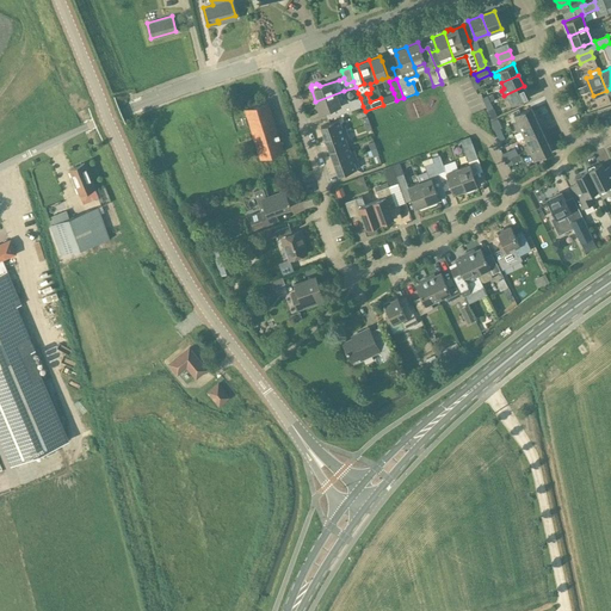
[(586,85),(576,90),(579,96),(590,92),(586,85)]
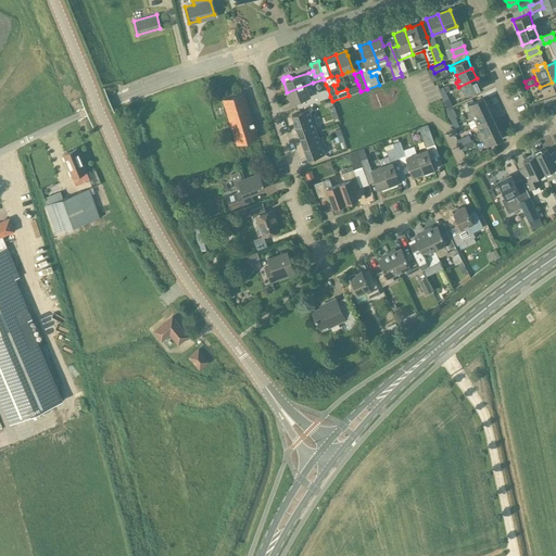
[(481,89),(477,78),(458,87),(459,90),(463,89),(466,96),(481,89)]
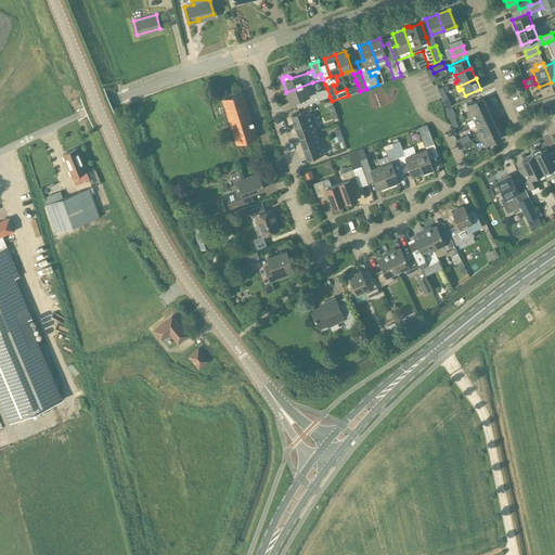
[(330,97),(327,89),(323,90),(323,89),(319,91),(314,90),(312,82),(286,92),(291,103),(306,98),(309,104),(330,97)]
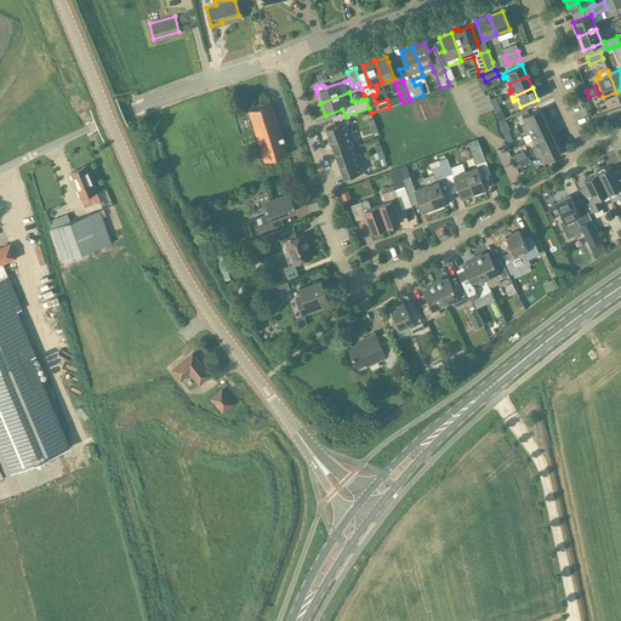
[(288,154),(272,103),(249,110),(265,161),(288,154)]
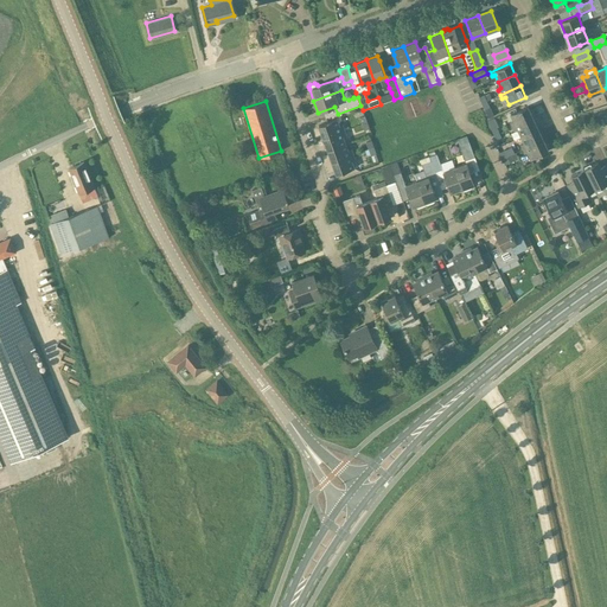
[(512,127),(534,117),(528,106),(510,114),(513,121),(511,122),(512,127)]
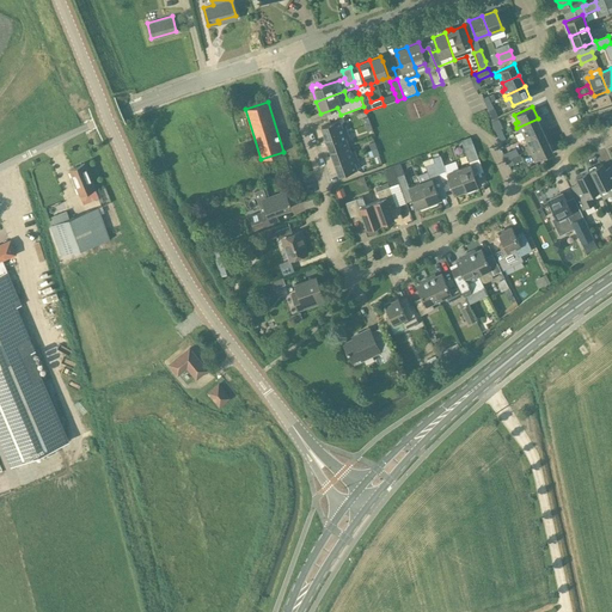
[(525,138),(543,129),(538,118),(516,128),(519,133),(521,132),(525,138)]
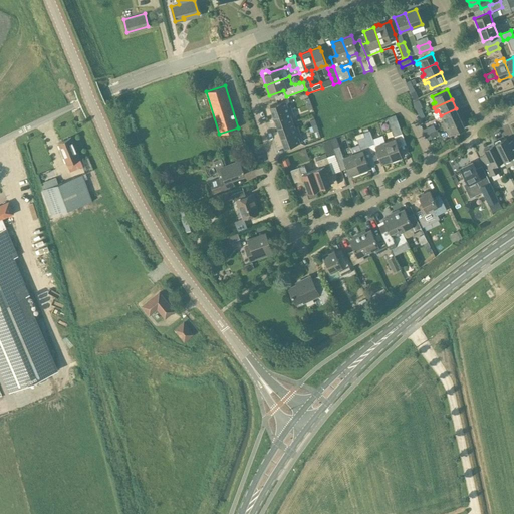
[(273,116),(291,109),(289,104),(287,105),(285,100),(269,105),(273,116)]
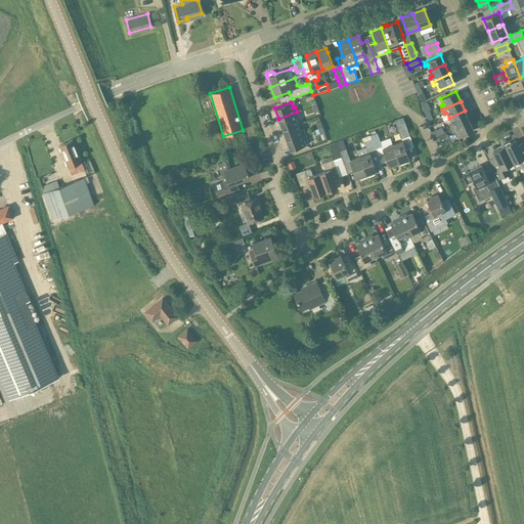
[(469,120),(465,111),(449,118),(452,124),(449,125),(451,128),(469,120)]
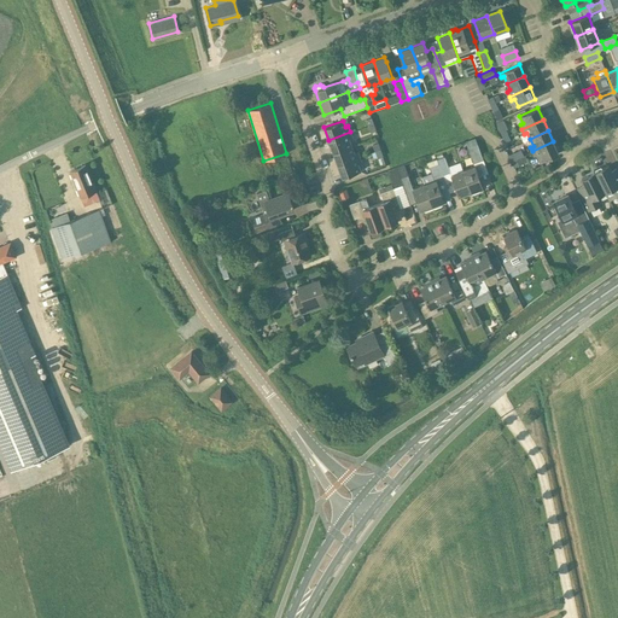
[(328,140),(333,152),(351,145),(349,140),(353,139),(350,132),(328,140)]
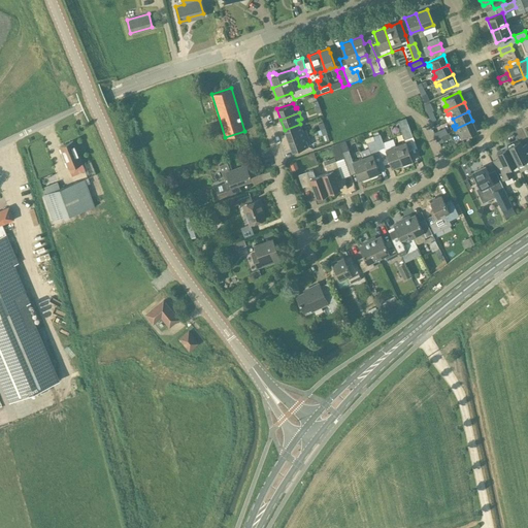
[(404,124),(399,126),(404,138),(413,135),(407,121),(404,122),(404,124)]
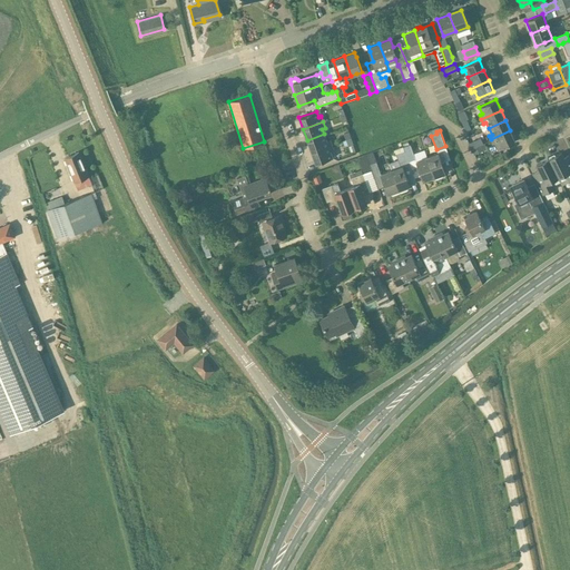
[(510,130),(491,139),(493,144),(495,143),(499,149),(516,141),(510,130)]
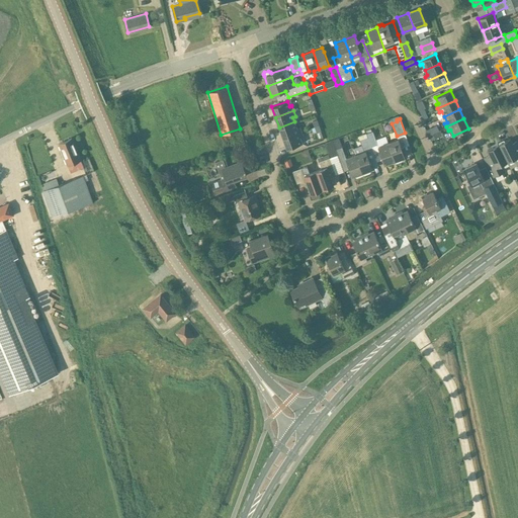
[(279,127),(282,138),(301,132),(299,126),(296,127),(294,122),(294,121),(279,127)]
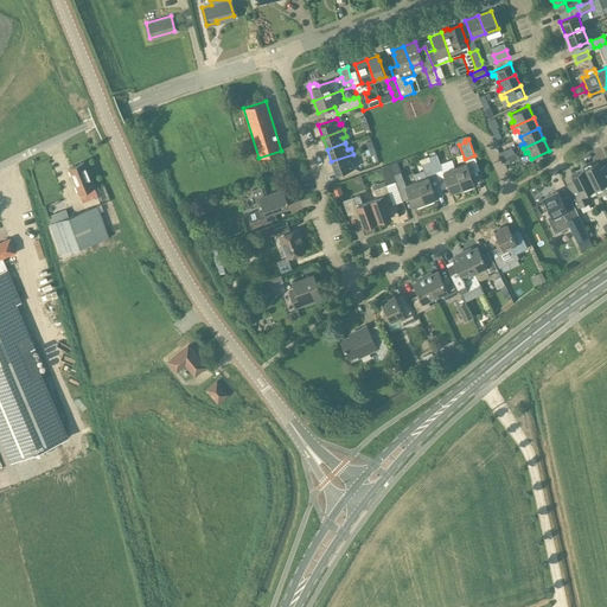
[(353,154),(331,161),(336,174),(353,167),(351,160),(355,159),(353,154)]
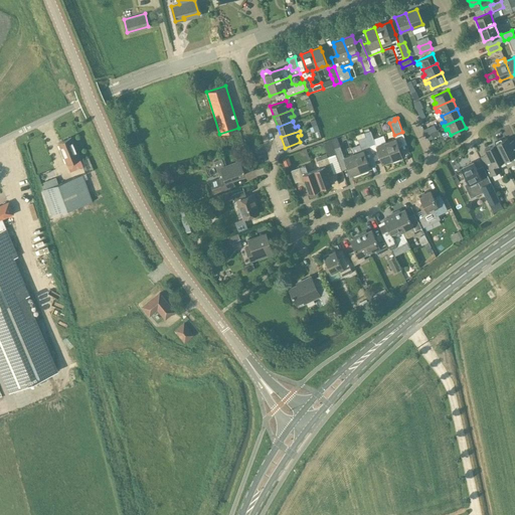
[(369,131),(364,133),(364,135),(365,135),(366,138),(369,146),(375,144),(370,131),(369,131)]
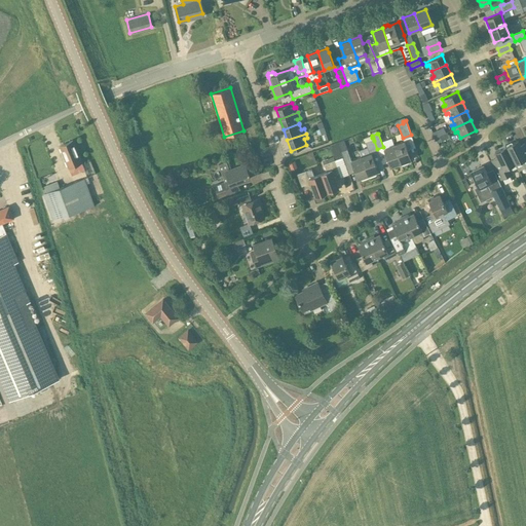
[(84,171),(73,141),(60,146),(72,176),(84,171)]
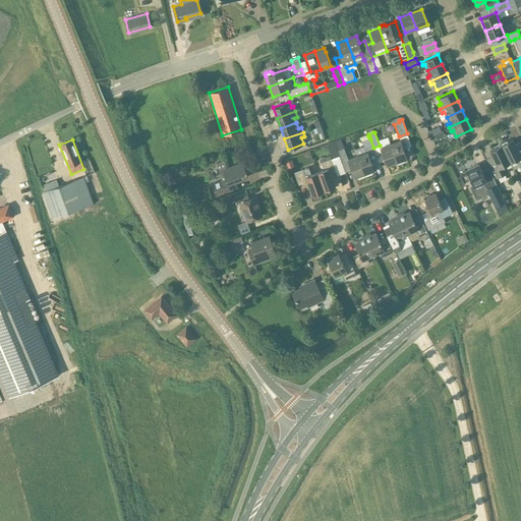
[(373,148),(370,139),(362,142),(363,147),(355,150),(357,156),(365,176),(371,174),(373,172),(372,170),(374,169),(368,155),(375,152),(373,148)]
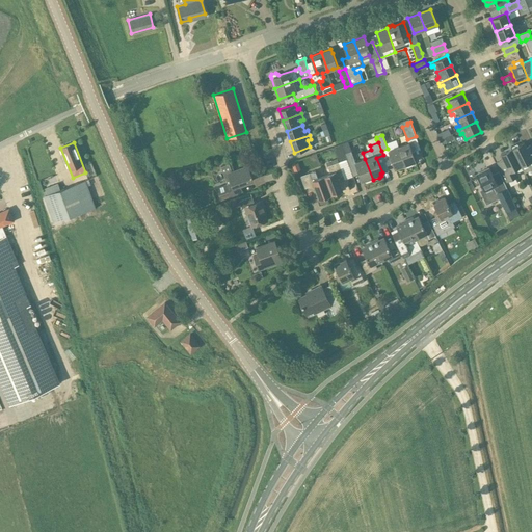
[(523,142),(511,149),(520,166),(527,162),(530,169),(531,168),(531,154),(529,156),(523,142)]
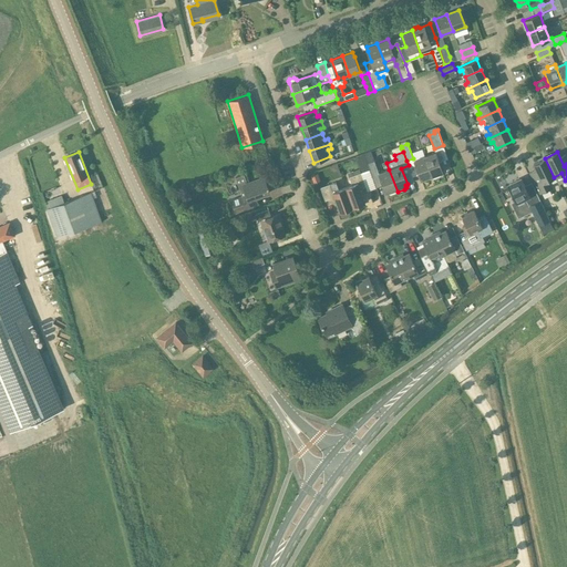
[(364,153),(356,156),(361,173),(370,169),(368,163),(364,153)]
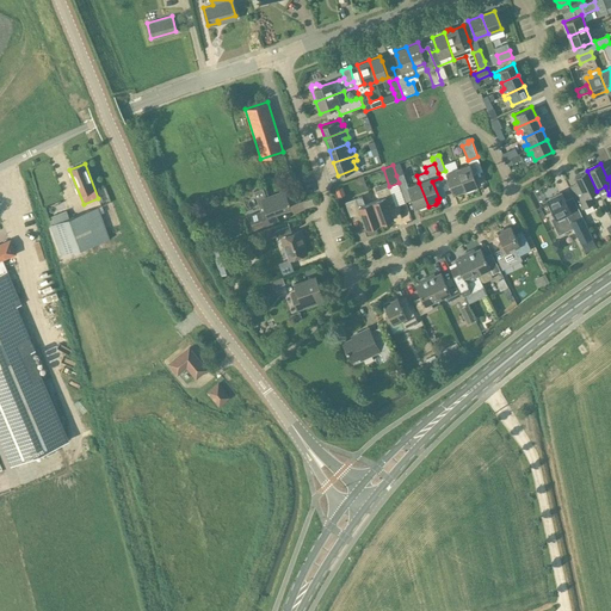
[(469,165),(457,168),(464,190),(466,190),(467,193),(475,190),(476,187),(475,186),(476,185),(473,174),(469,165)]
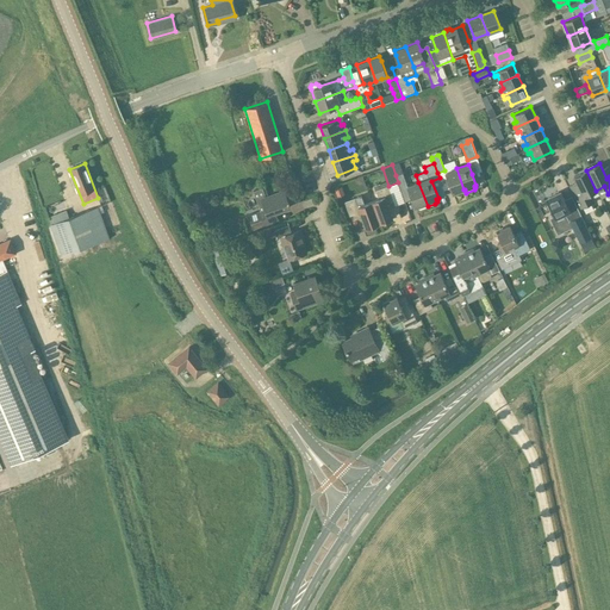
[(453,193),(464,190),(456,168),(444,172),(453,193)]
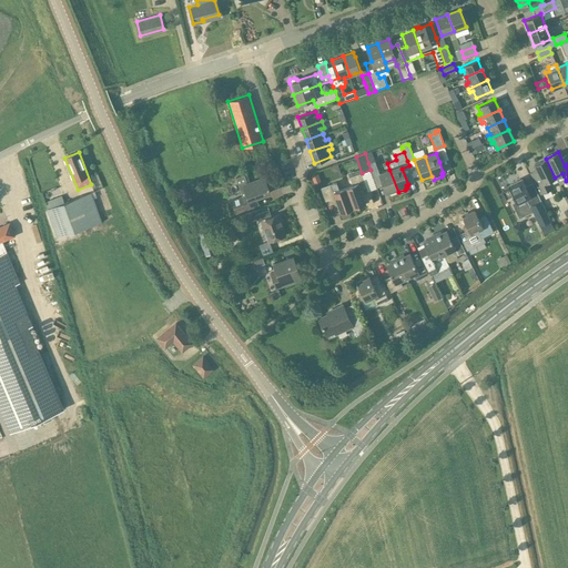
[(555,178),(546,159),(534,164),(540,179),(535,181),(540,194),(551,189),(548,181),(555,178)]
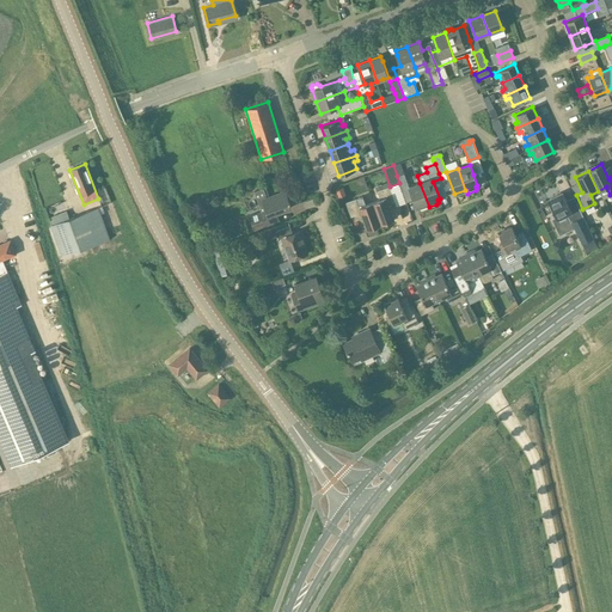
[(403,175),(397,176),(399,183),(402,189),(408,187),(403,175)]
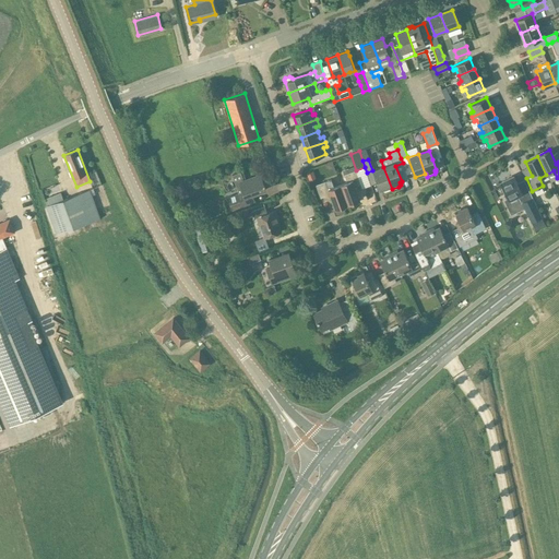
[(367,174),(367,173),(365,167),(356,170),(360,183),(363,188),(371,185),(367,174)]
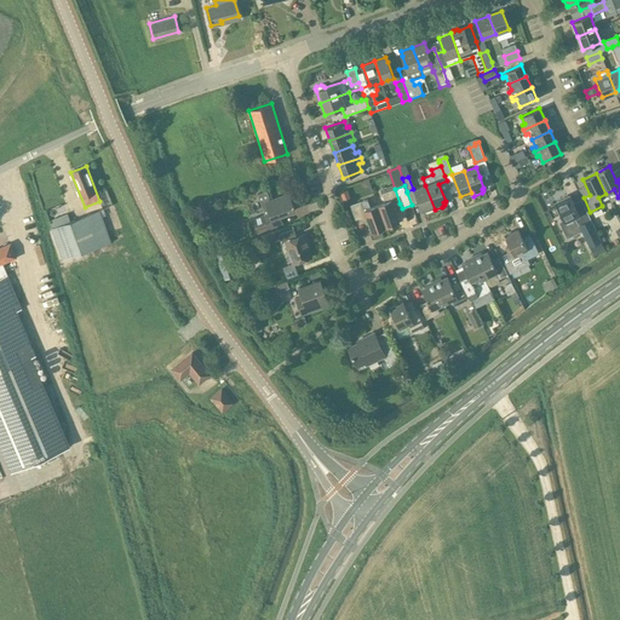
[(425,185),(413,189),(418,202),(420,211),(423,210),(424,212),(428,213),(435,210),(425,185)]
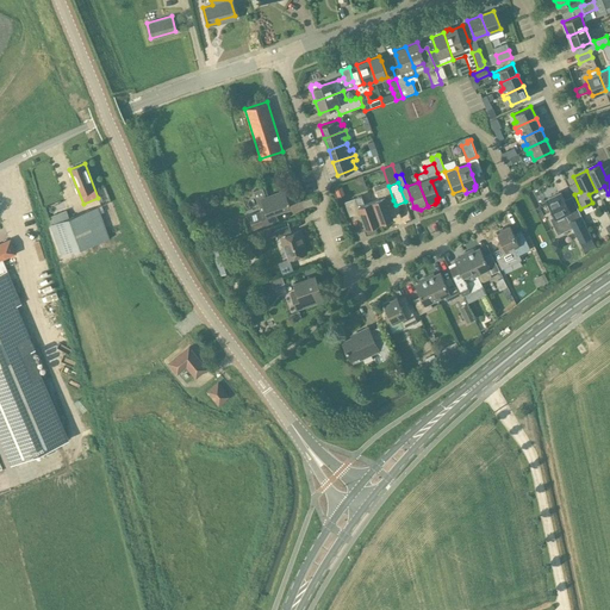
[(378,199),(372,201),(379,223),(392,218),(387,203),(393,200),(388,186),(375,191),(378,199)]
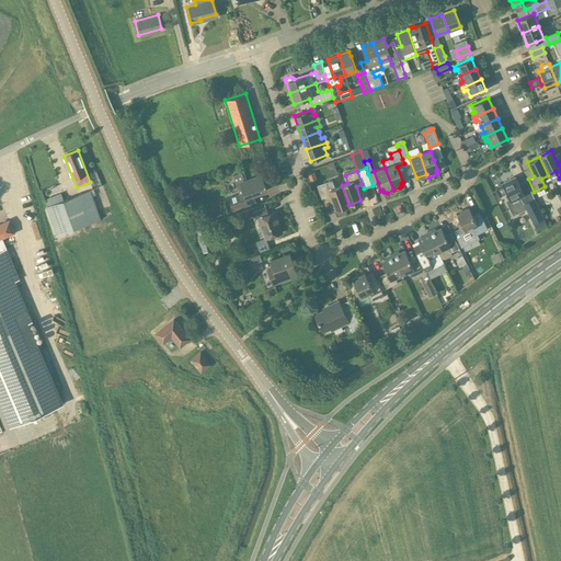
[(242,193),(237,195),(228,197),(232,210),(255,203),(252,194),(265,190),(260,175),(239,183),(242,193)]
